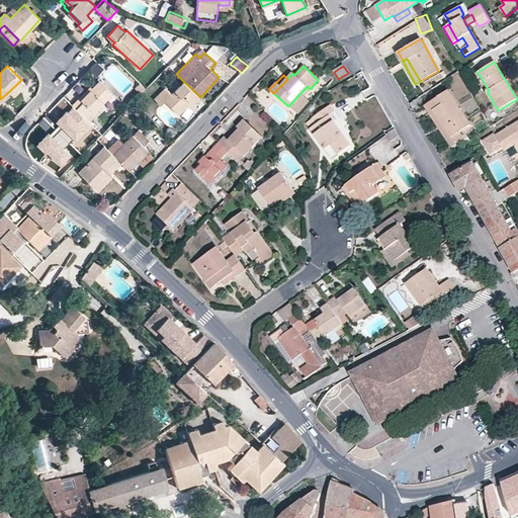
[(25,84),(21,80),(9,91),(13,96),(25,84)]
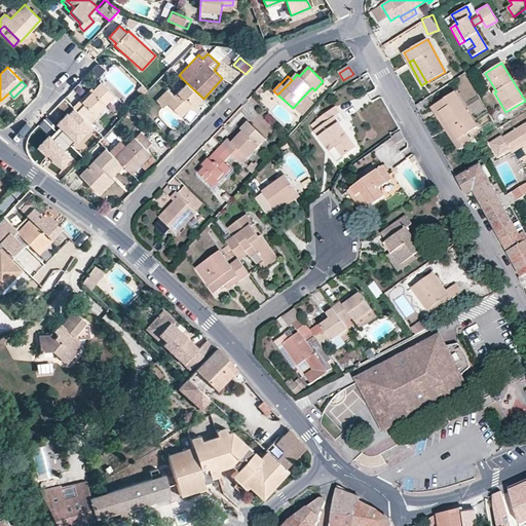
[(73,107),(77,110),(81,114),(88,107),(96,114),(114,95),(102,82),(82,101),(80,99),(73,107)]
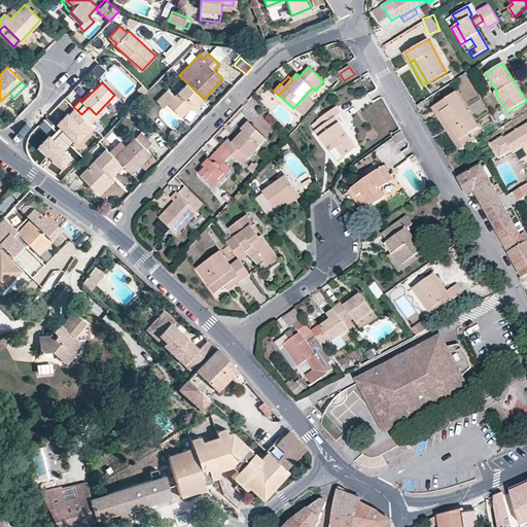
[(201,96),(187,83),(175,96),(168,90),(157,101),(164,107),(168,103),(181,116),(189,107),(201,96)]
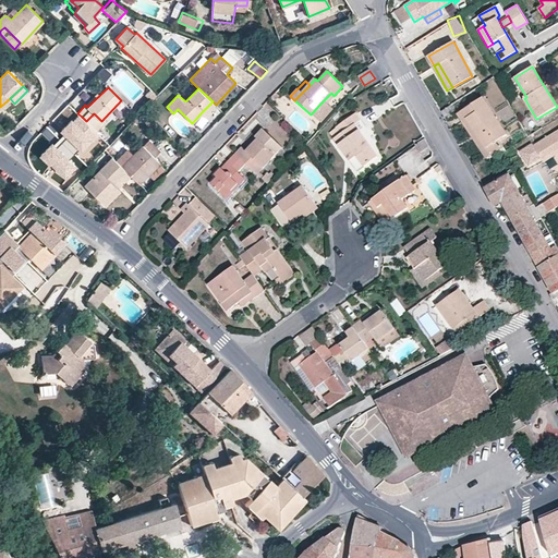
[(325,107),(334,96),(331,93),(320,104),(325,107)]
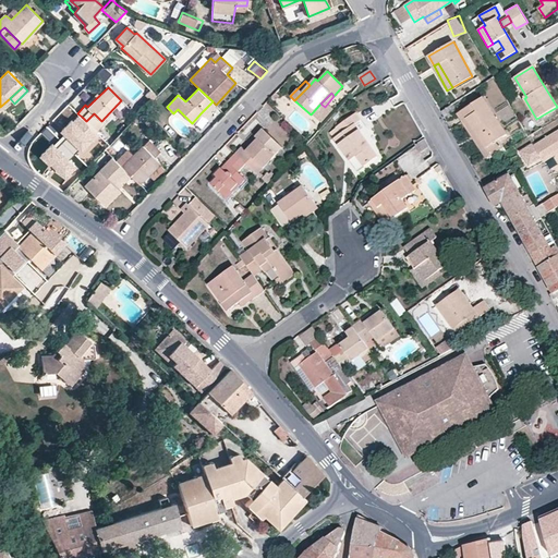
[(458,114),(462,121),(468,119),(486,147),(506,135),(483,98),(458,114)]
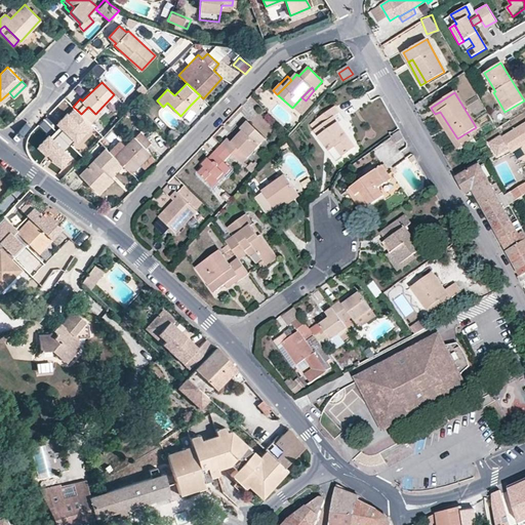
[(203,98),(200,95),(189,107),(192,109),(203,98)]
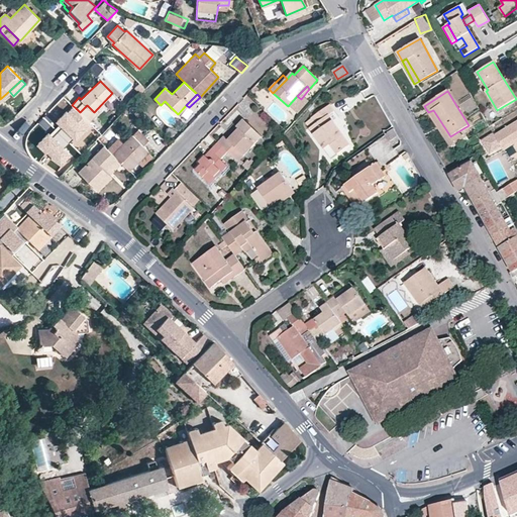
[(333,111),(329,105),(311,117),(312,118),(307,122),(311,128),(310,128),(324,148),(330,144),(337,154),(350,145),(339,129),(337,131),(334,126),(336,125),(329,115),(333,111)]
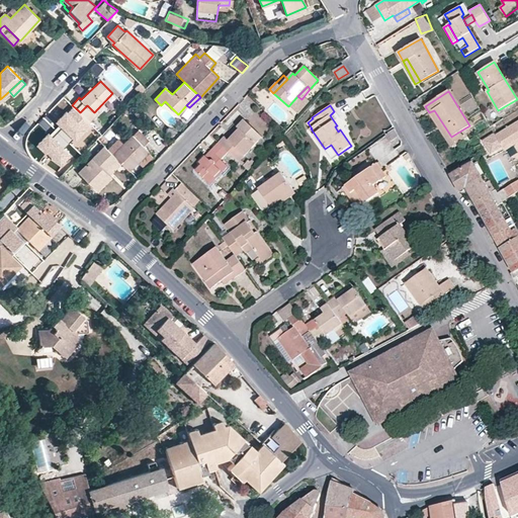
[(94,126),(80,112),(76,108),(70,114),(73,117),(65,126),(60,121),(50,133),(57,140),(47,150),(60,162),(70,152),(65,148),(75,137),(80,141),(94,126)]
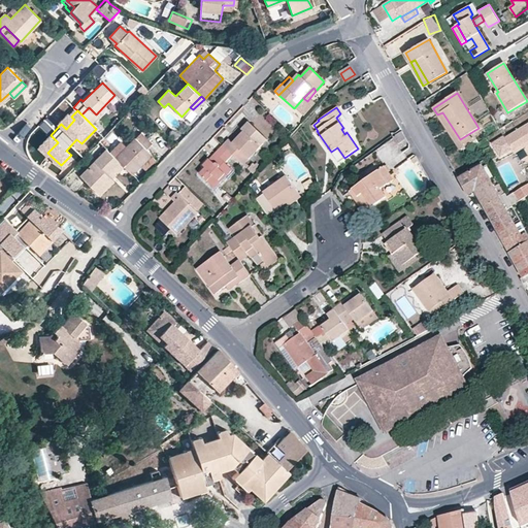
[(455,142),(460,139),(442,112),(437,114),(455,142)]
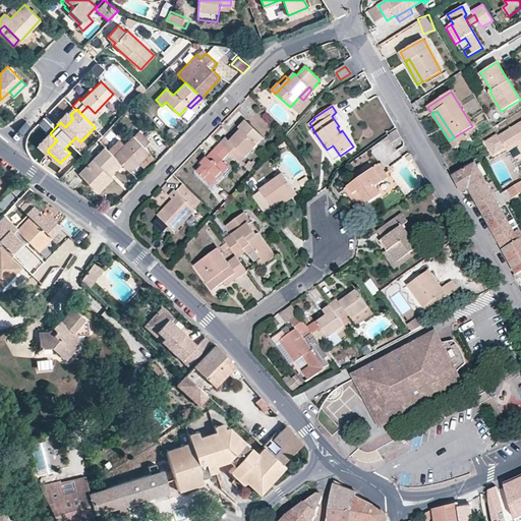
[(264,137),(245,120),(238,128),(240,130),(256,146),(264,137)]
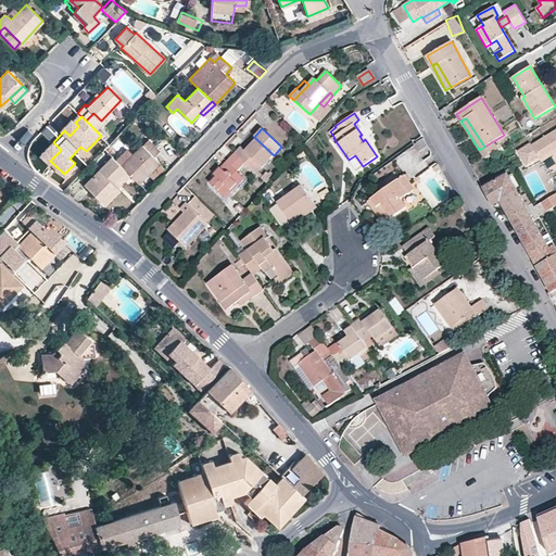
[(530,141),(517,149),(527,164),(539,156),(540,158),(555,147),(555,128),(531,143),(530,141)]
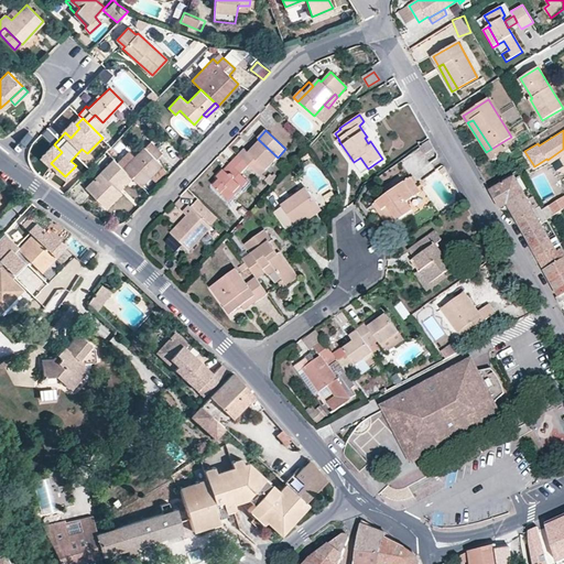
[(238,155),(249,165),(260,175),(278,158),(260,141),(249,153),(243,149),(238,155)]
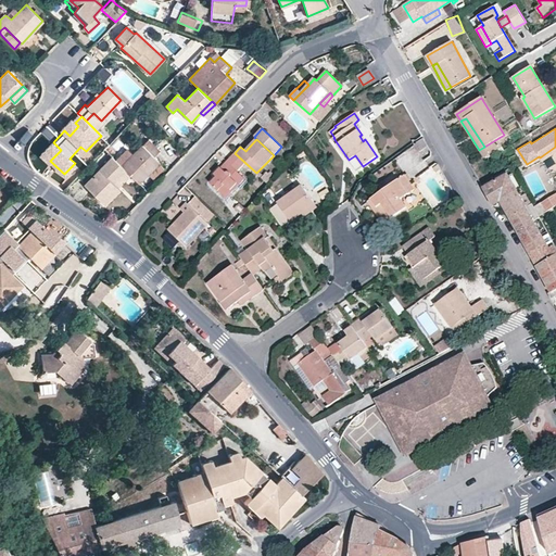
[(148,140),(134,154),(122,166),(126,171),(131,175),(139,184),(149,174),(159,163),(160,162),(154,156),(160,151),(148,140)]
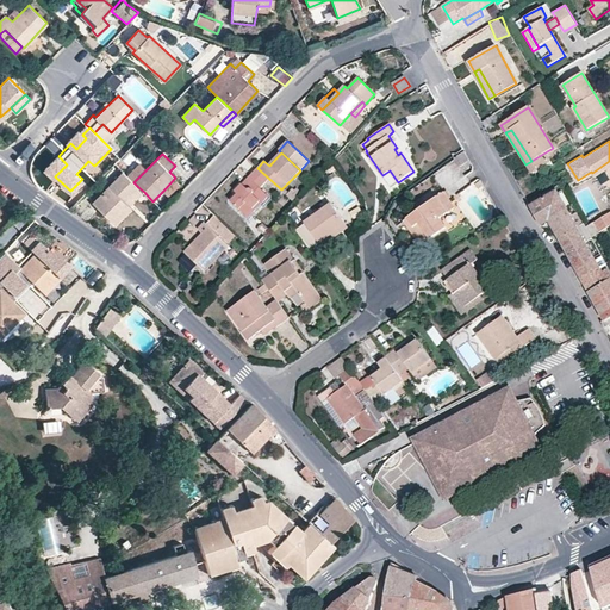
[(82,179),(94,166),(88,161),(76,174),(82,179)]
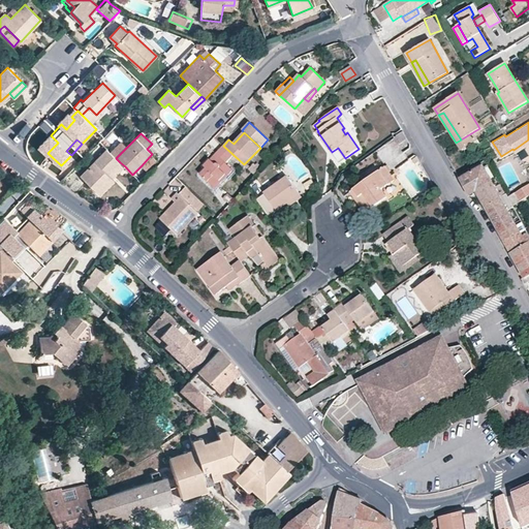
[(515,152),(528,144),(528,139),(514,150),(515,152)]
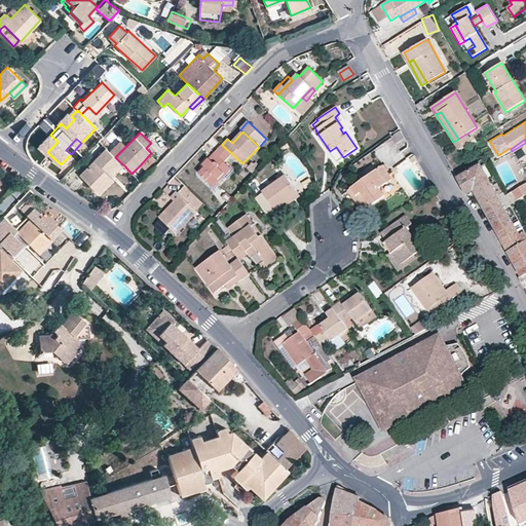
[(115,157),(126,146),(120,141),(109,152),(115,157)]
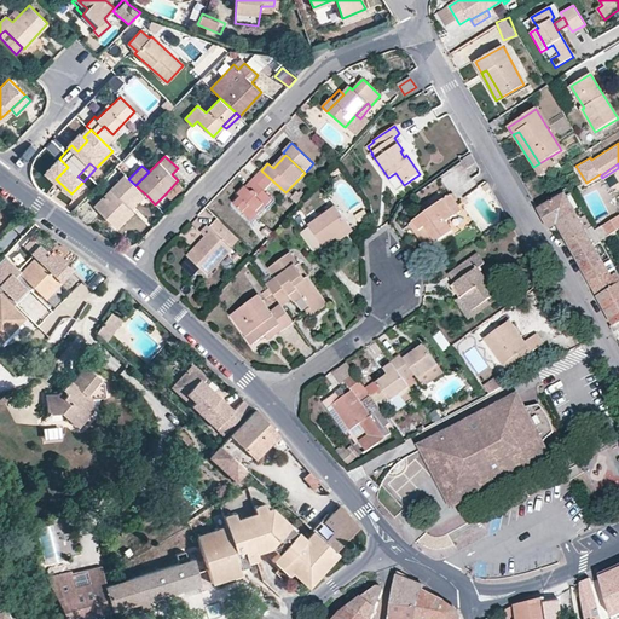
[(273,181),(261,171),(252,180),(255,183),(249,190),(246,187),(238,194),(242,197),(235,204),(241,212),(249,204),(256,210),(262,204),(265,207),(272,200),(262,190),(273,181)]
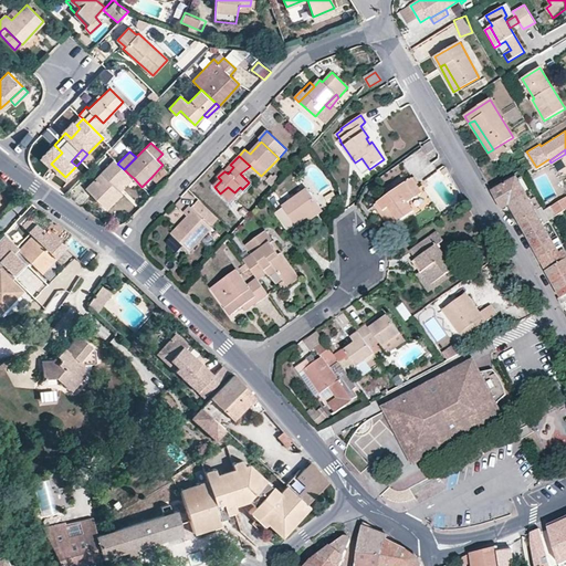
[(362,158),(355,163),(363,174),(369,169),(362,158)]
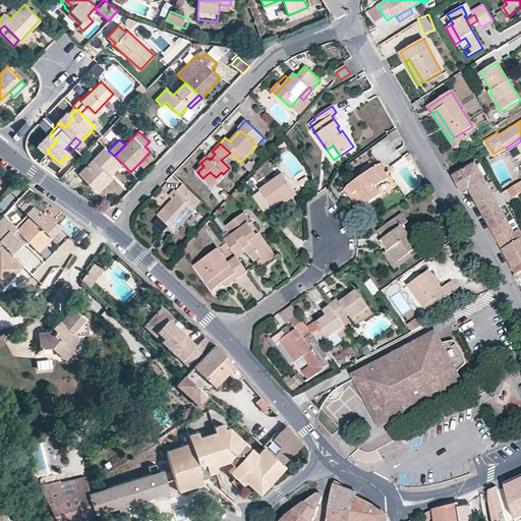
[(108,151),(105,147),(79,173),(98,191),(112,177),(111,176),(106,172),(118,160),(114,156),(108,151)]
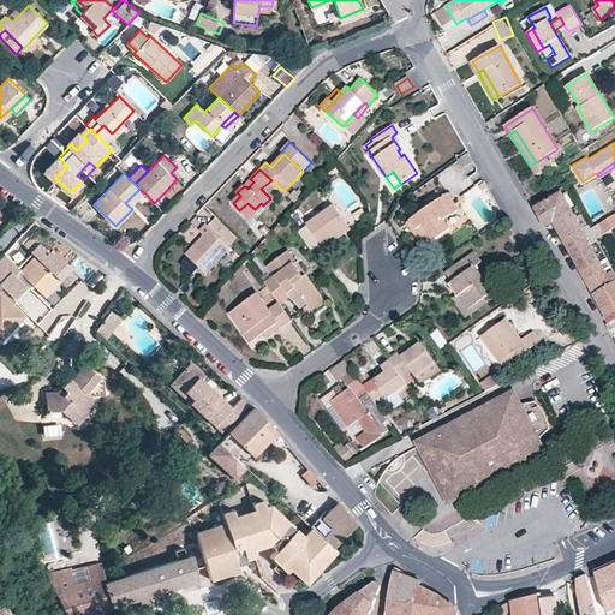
[(254,181),(250,179),(244,186),(248,189),(254,181)]
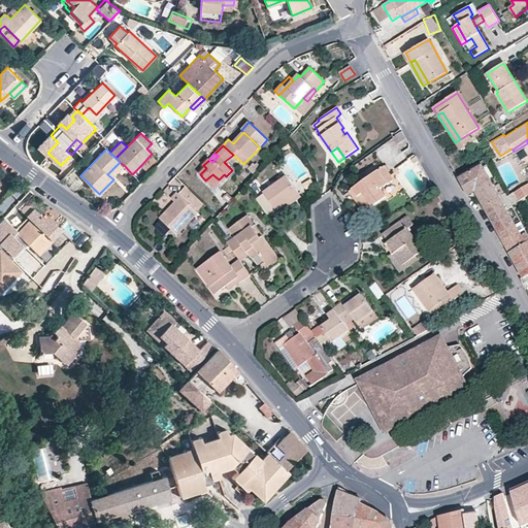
[(156,159),(151,155),(141,165),(145,170),(156,159)]
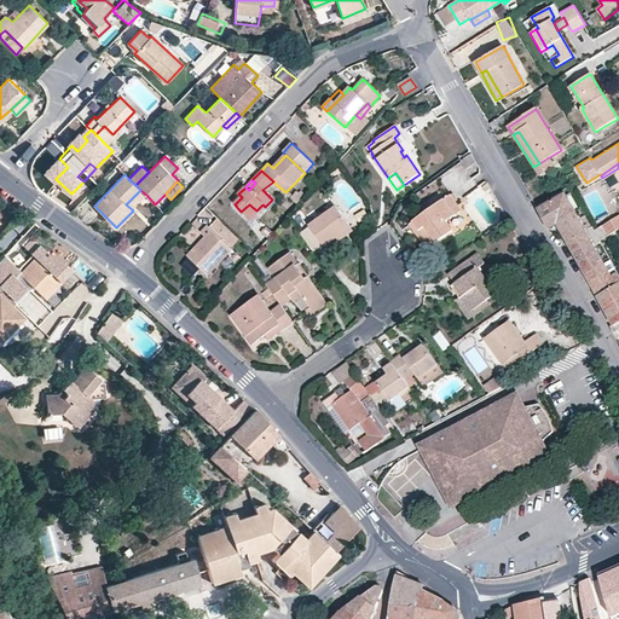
[(146,195),(140,190),(126,204),(132,209),(146,195)]
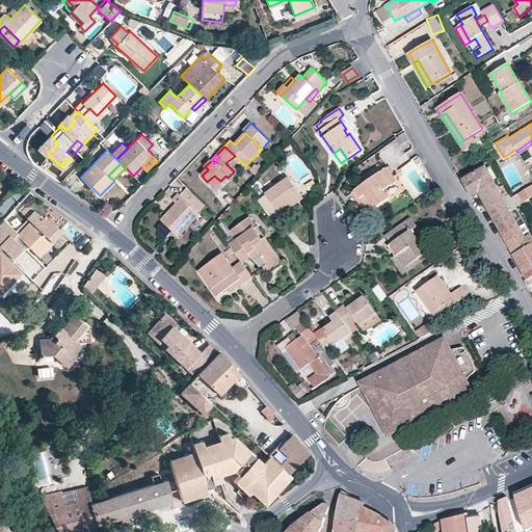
[(485,166),(461,180),(471,196),(479,192),(487,208),(504,198),(503,197),(485,166)]
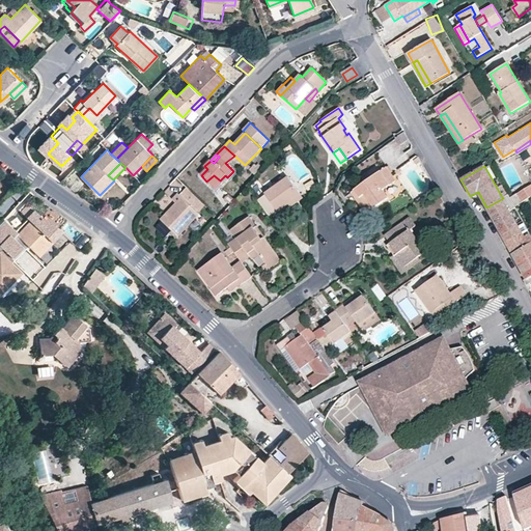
[(386,168),(355,190),(360,198),(365,195),(374,208),(388,198),(383,191),(396,182),(386,168)]
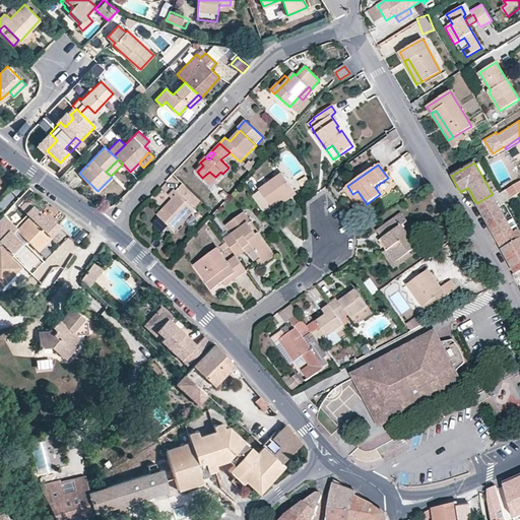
[(209,172),(202,178),(211,186),(222,174),(220,172),(215,177),(209,172)]
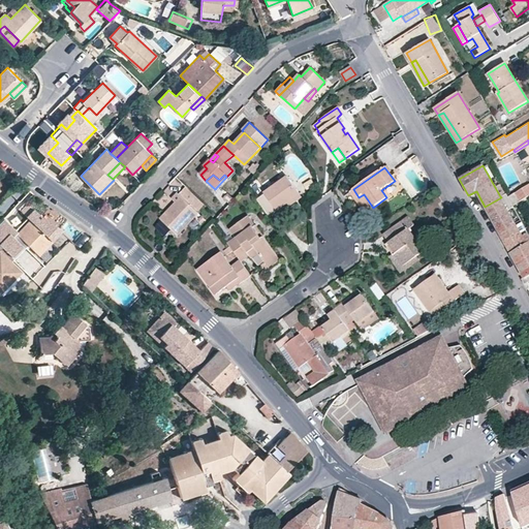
[(277,210),(300,193),(286,177),(265,192),(265,193),(257,198),(269,215),(276,210),(277,210)]
